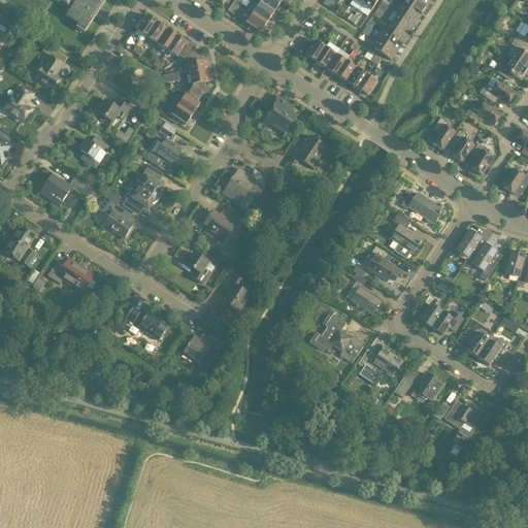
[(57,0),(69,7),(63,15),(77,25),(75,28),(84,33),(106,0),(105,0),(57,0)]
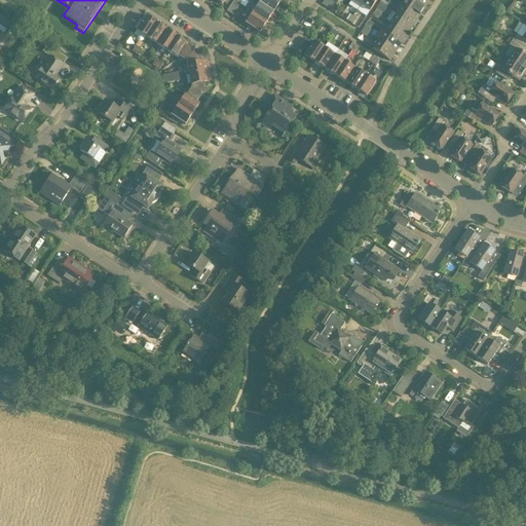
[(279,2),(276,0),(260,0),(259,2),(272,11),(279,2)]
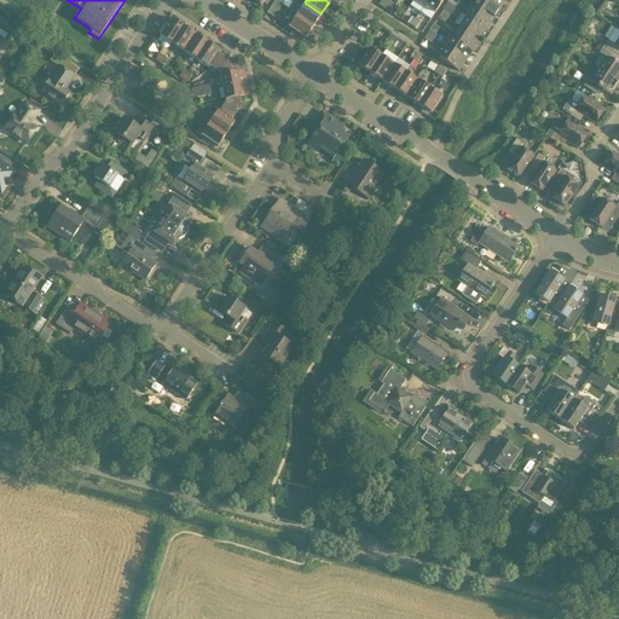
[(386,10),(391,12),(394,6),(391,4),(386,0),(381,0),(379,5),(386,10)]
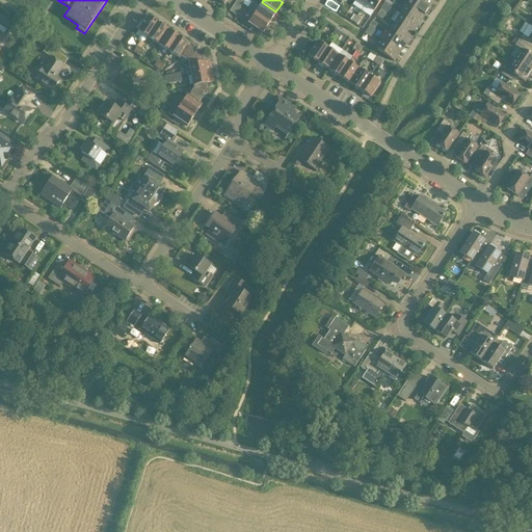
[(367,0),(364,5),(373,11),(380,0),(367,0)]
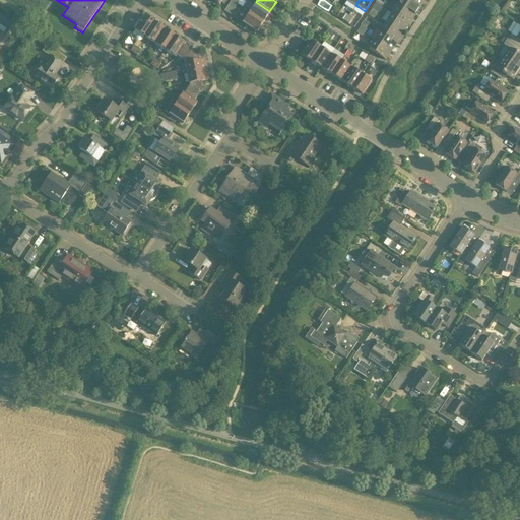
[(394,0),(393,2),(396,5),(413,16),(419,8),(407,0),(394,0)]
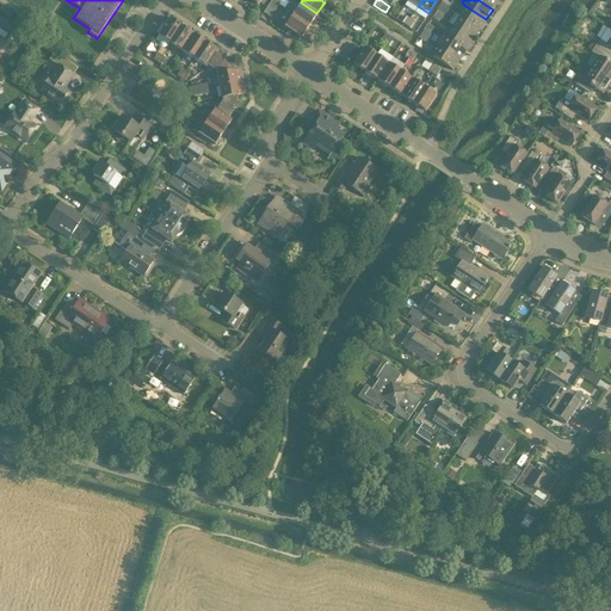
[(271,1),(263,13),(270,18),(278,5),(271,1)]
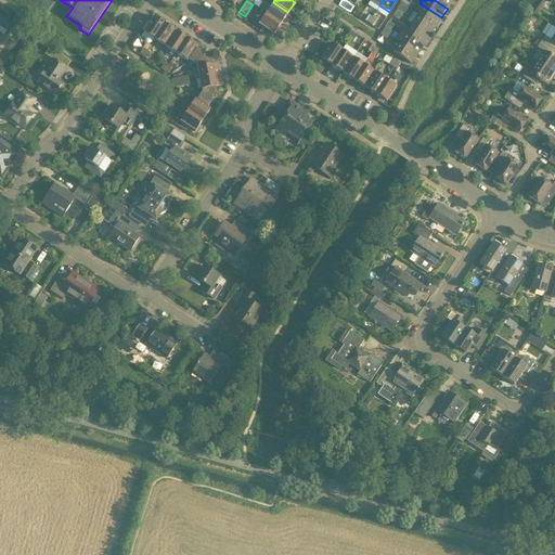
[(287,12),(273,2),(266,13),(281,24),(287,12)]
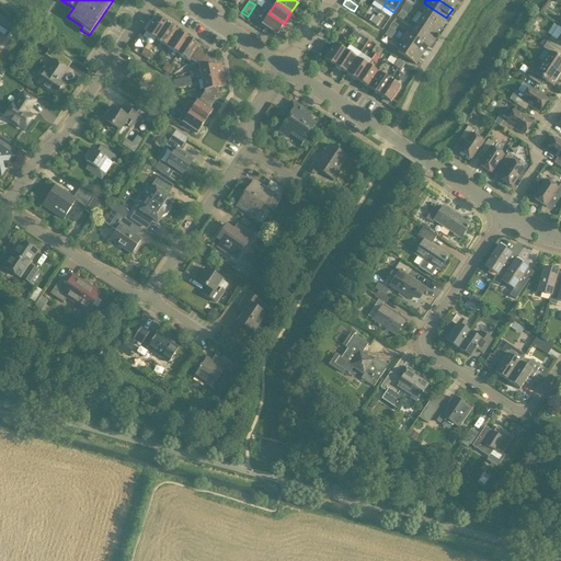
[(441,27),(446,18),(427,6),(422,14),(441,27)]
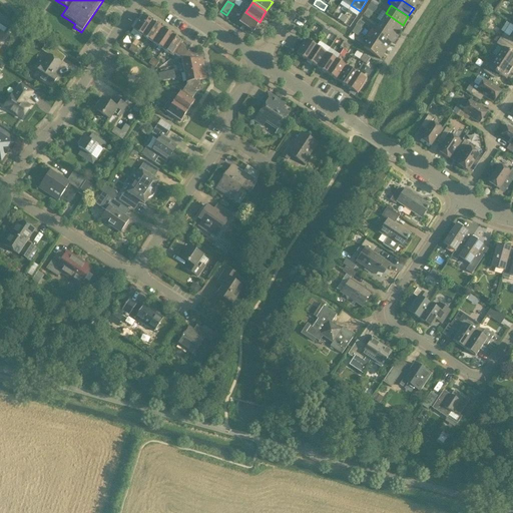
[(260,22),(245,12),(238,23),(252,32),(260,22)]
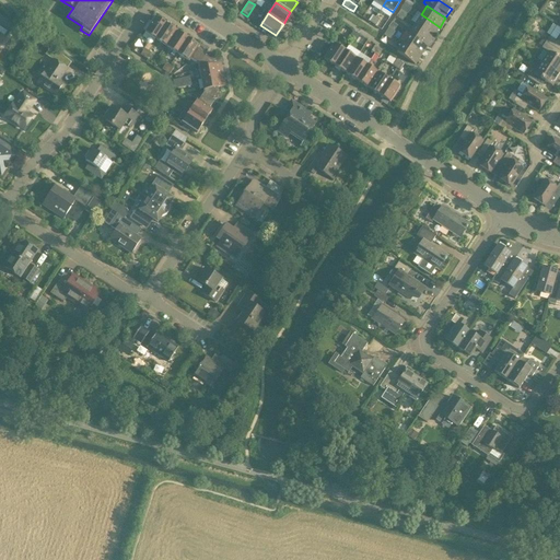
[(433,36),(440,27),(421,14),(415,24),(433,36)]
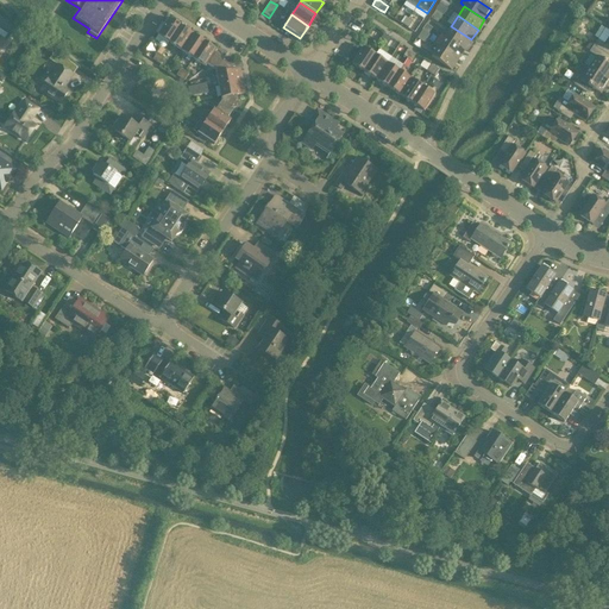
[(169,43),(180,26),(168,18),(157,35),(169,43)]
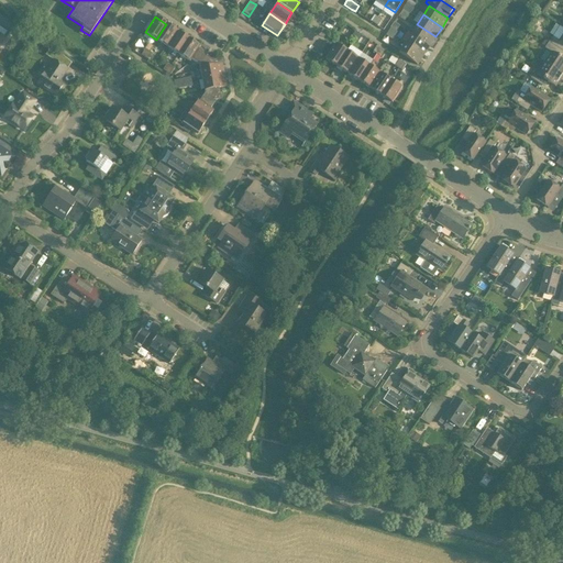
[(0,43),(1,44),(10,31),(0,24),(0,43)]
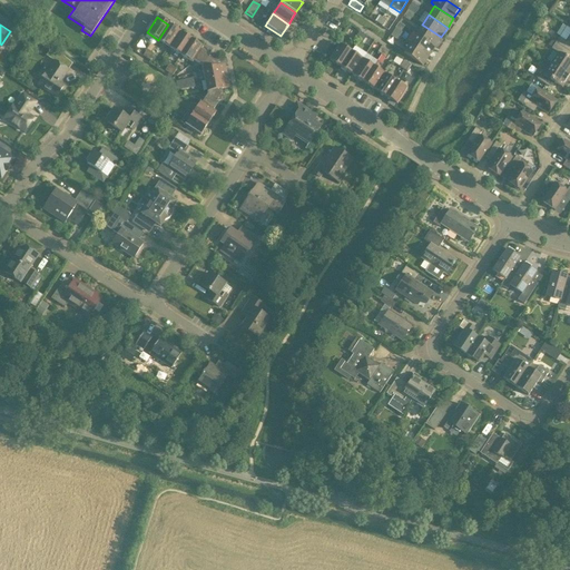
[(179,32),(168,25),(158,40),(169,48),(179,32)]
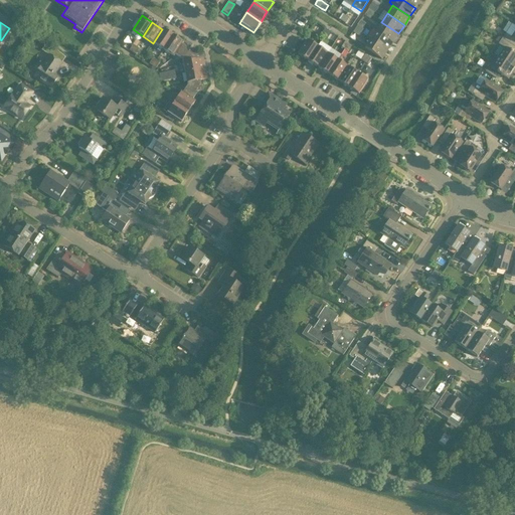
[(393,42),(398,33),(381,22),(376,30),(393,42)]
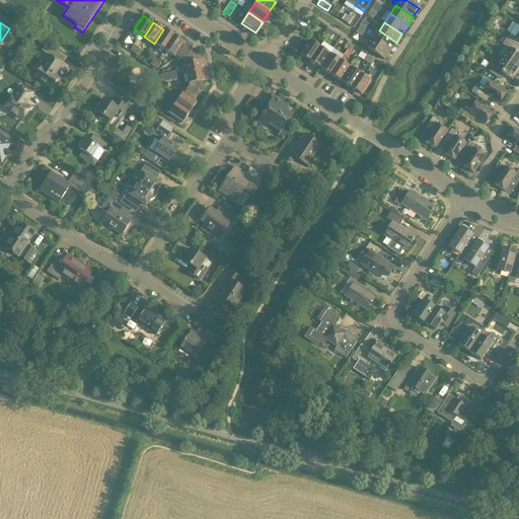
[(507,36),(506,39),(518,48),(518,25),(516,23),(509,33),(507,36)]
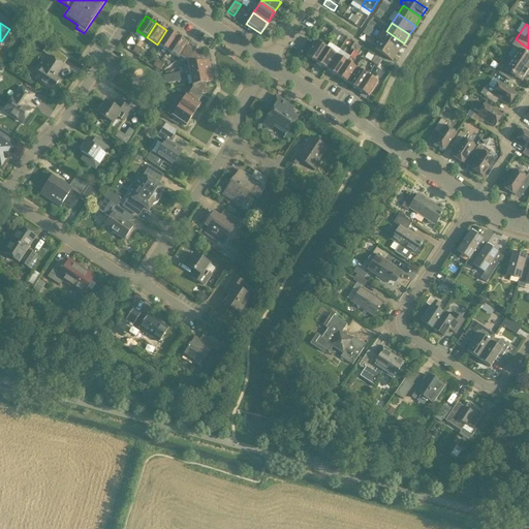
[(166,30),(157,44),(167,51),(177,36),(166,30)]
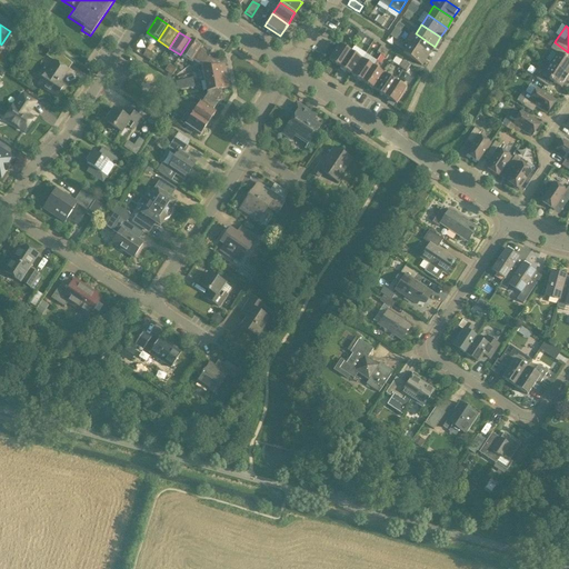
[(409,43),(428,56),(435,47),(416,33),(409,43)]
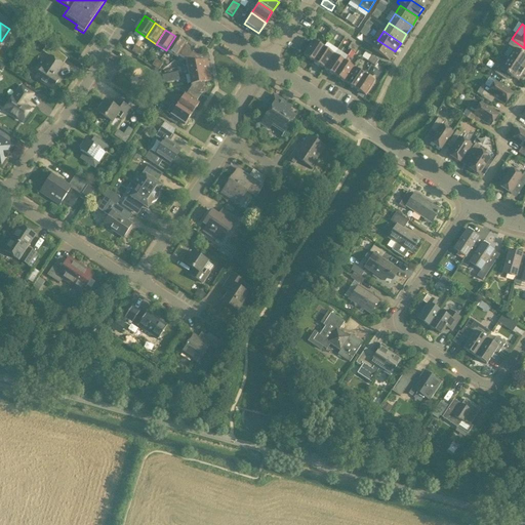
[(187,43),(175,36),(166,50),(176,57),(177,55),(185,46),(187,43)]
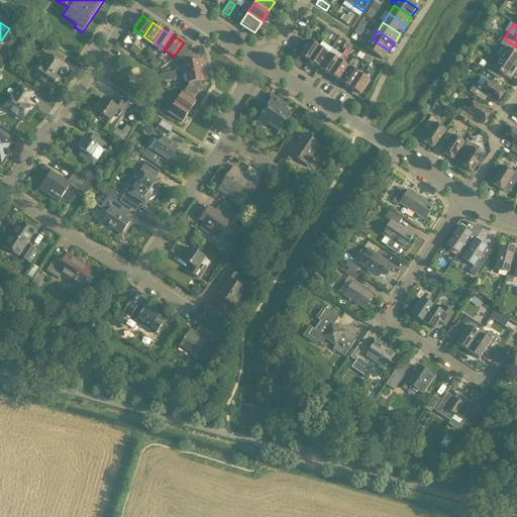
[(499,59),(516,70),(516,69),(516,55),(514,54),(516,48),(516,47),(504,38),(500,44),(506,48),(499,59)]
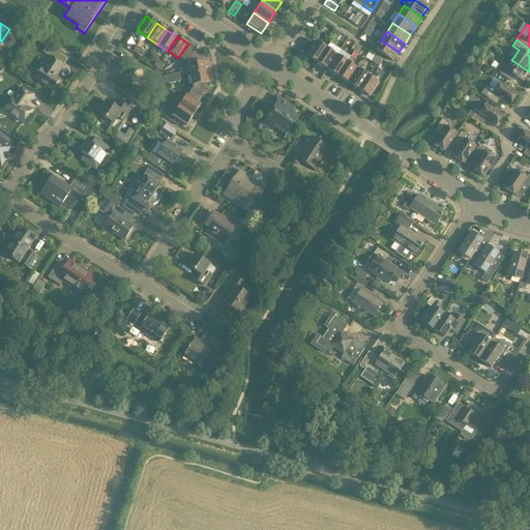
[(306,55),(317,62),(326,48),(316,40),(306,55)]
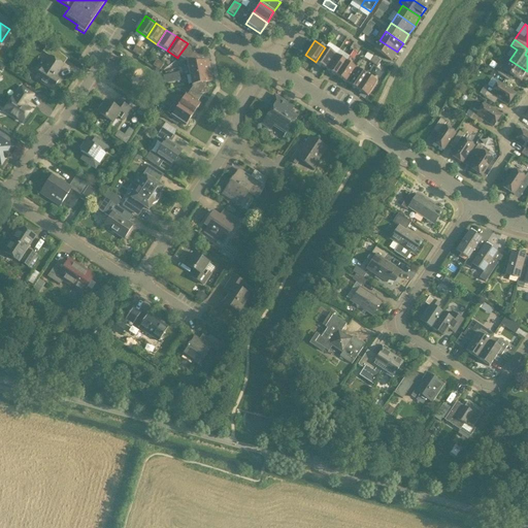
[(380,40),(373,48),(391,61),(397,52),(380,40)]
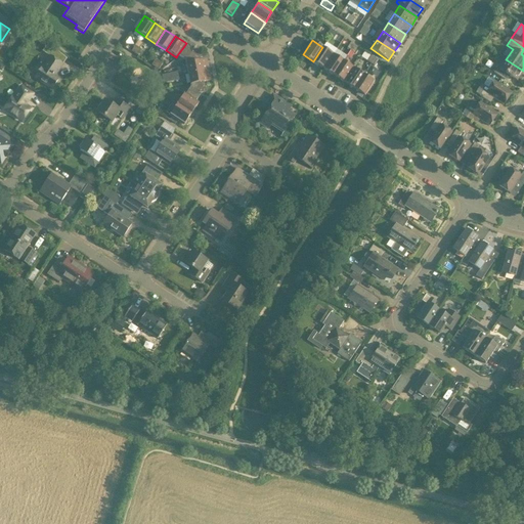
[(135,46),(131,51),(134,53),(138,48),(141,43),(138,41),(135,46)]
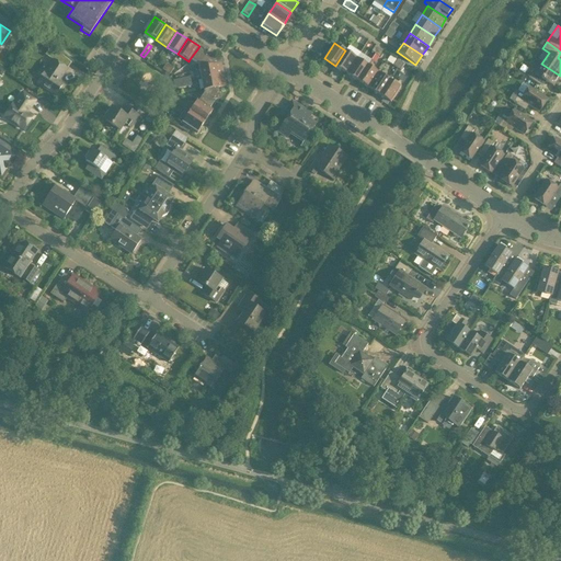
[(45,71),(36,84),(55,96),(64,83),(59,81),(67,69),(57,63),(63,55),(50,47),(45,55),(53,60),(46,71),(45,71)]
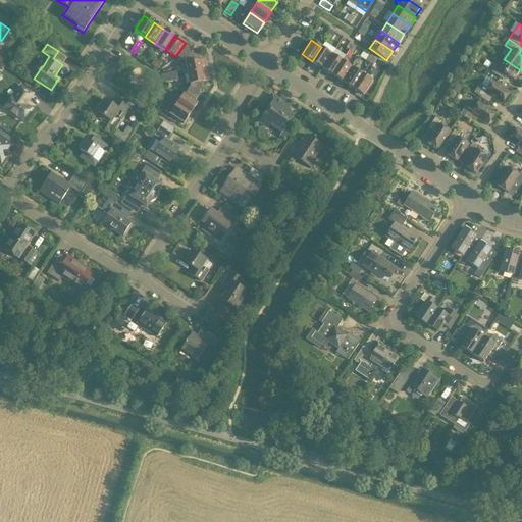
[(185,60),(185,64),(198,61),(196,50),(191,51),(184,46),(176,55),(185,60)]
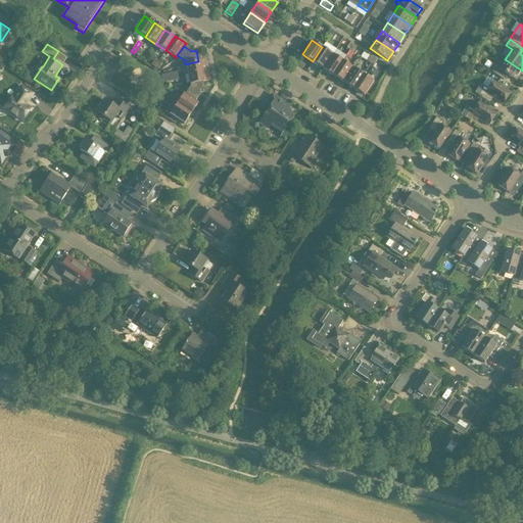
[(332,54),(322,47),(313,61),(323,68),(332,54)]
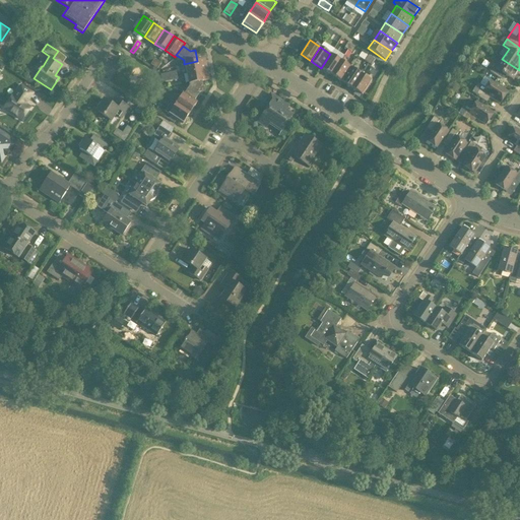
[(331,74),(340,60),(330,54),(321,68),(331,74)]
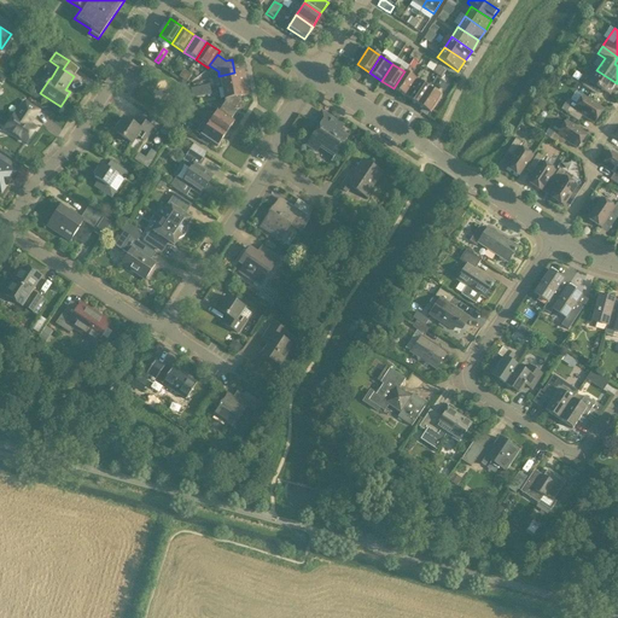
[(617,83),(596,70),(594,68),(582,86),(595,94),(599,88),(610,95),(617,83)]
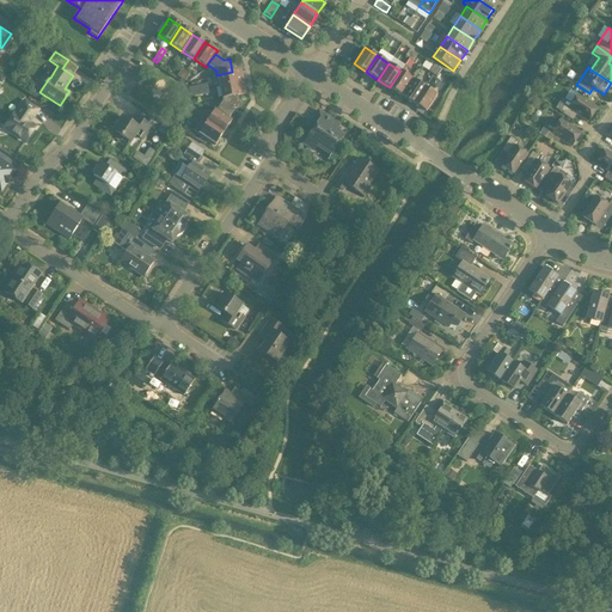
[(242,69),(232,72),(216,75),(219,86),(244,83),(242,69)]
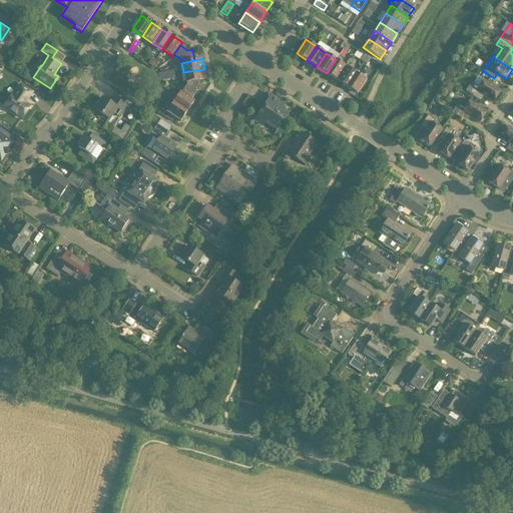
[(346,66),(336,59),(327,73),(337,80),(346,66)]
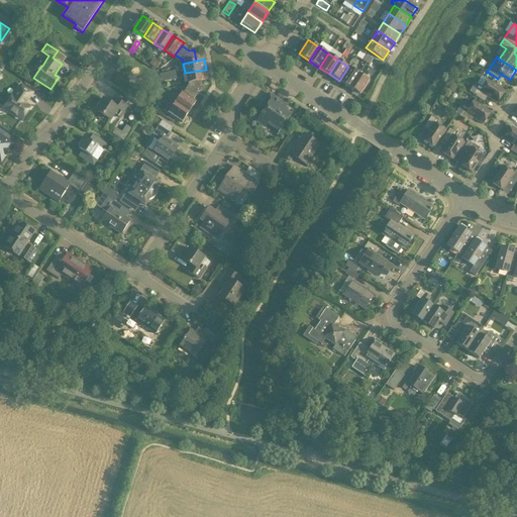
[(349,88),(358,74),(348,67),(339,81),(349,88)]
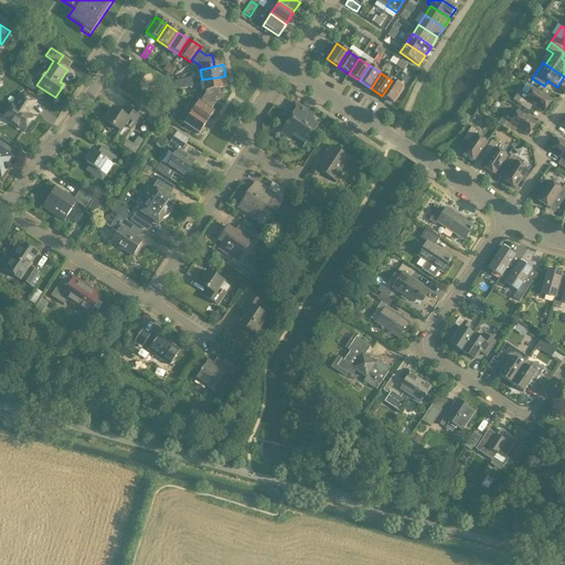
[(225,76),(202,80),(204,92),(219,88),(226,87),(225,76)]
